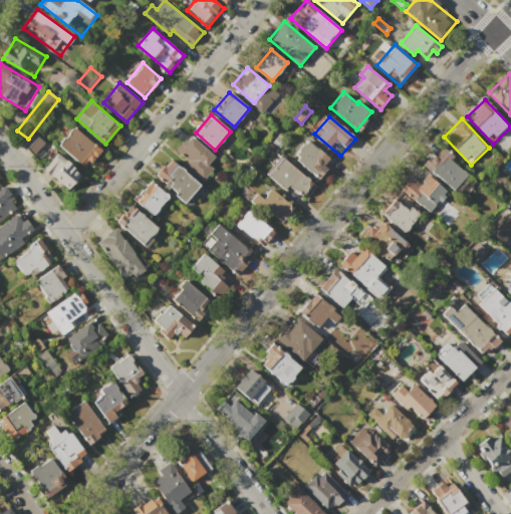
[(74,127),(101,150),(86,169),(59,146),(74,127)]
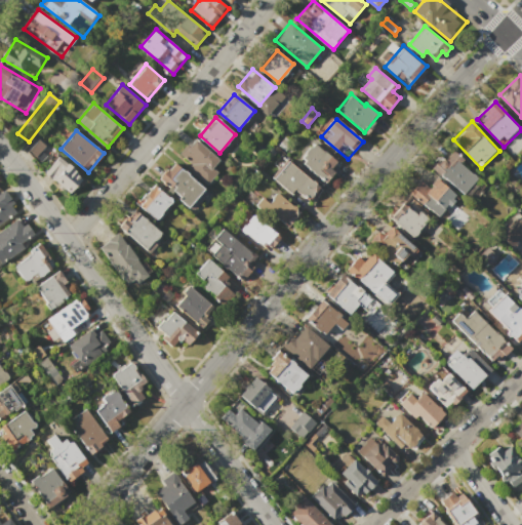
[(196,138),(221,160),(203,179),(178,159),(196,138)]
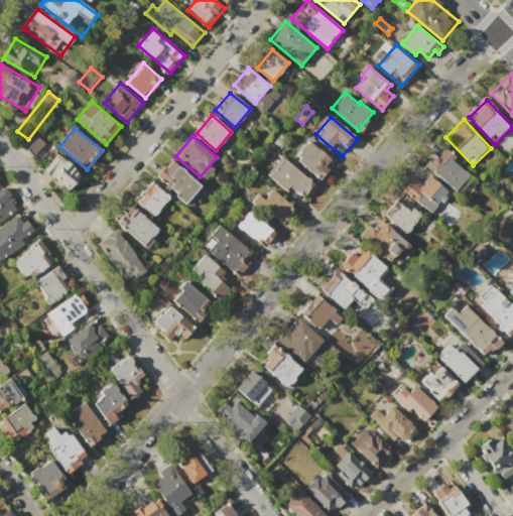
[(30,148),(39,138),(53,150),(45,160),(30,148)]
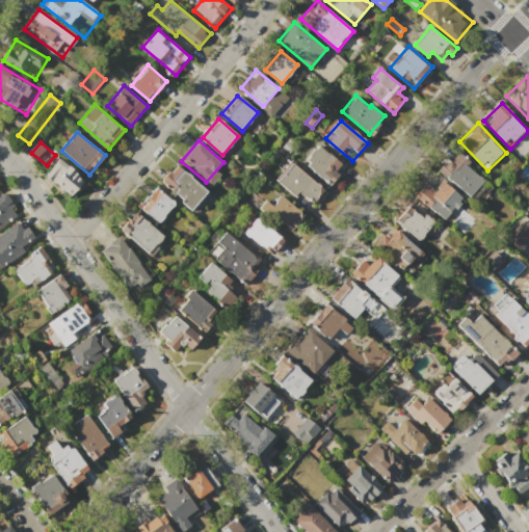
[(319,144),(347,168),(332,187),(303,163),(319,144)]
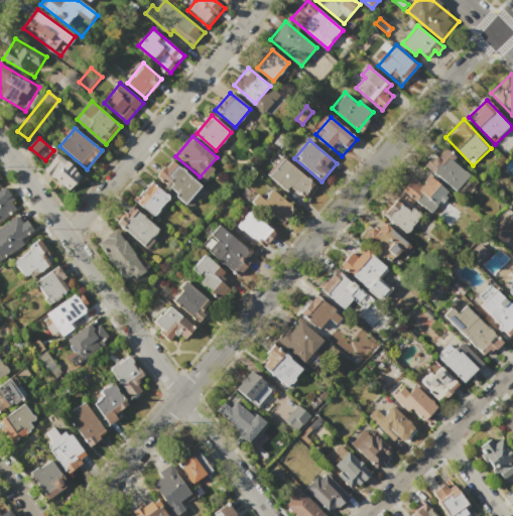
[(424,165),(441,145),(473,171),(456,191),(424,165)]
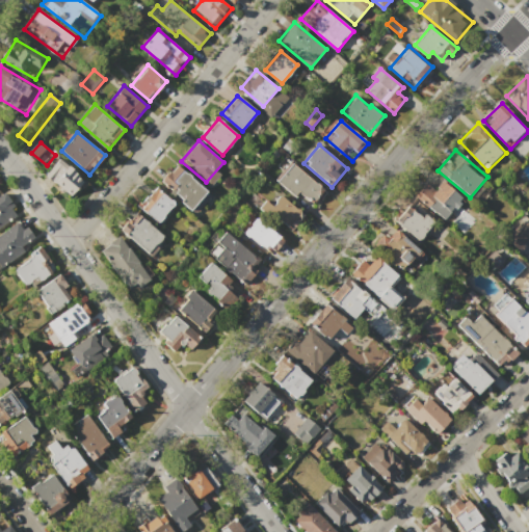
[(61,162),(84,181),(71,196),(49,178),(61,162)]
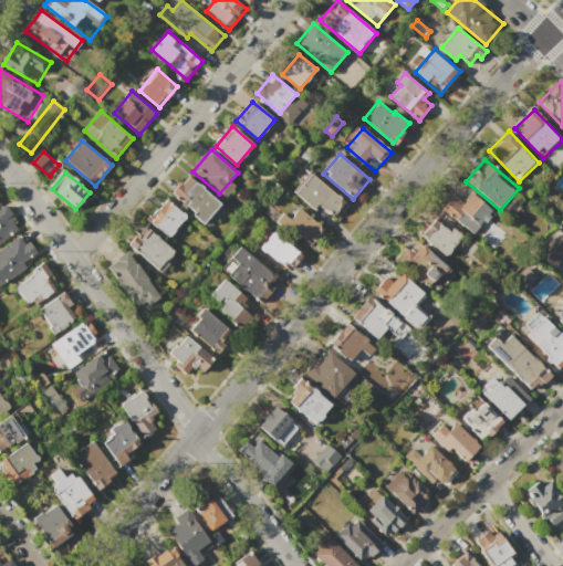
[(312,174),(346,202),(330,222),(296,194),(312,174)]
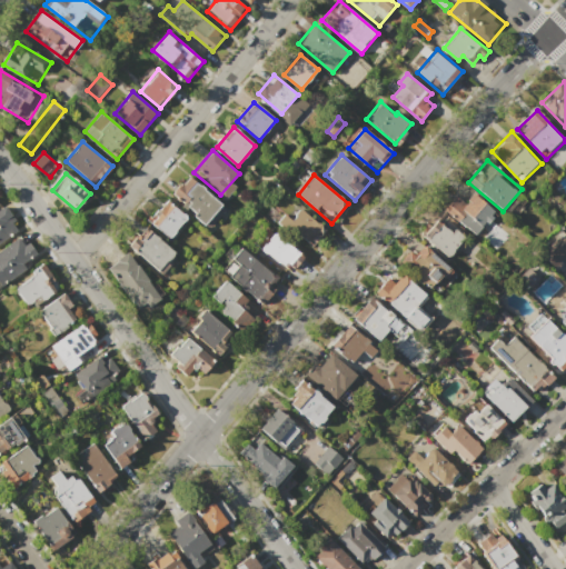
[(189,177),(222,205),(205,226),(171,198),(189,177)]
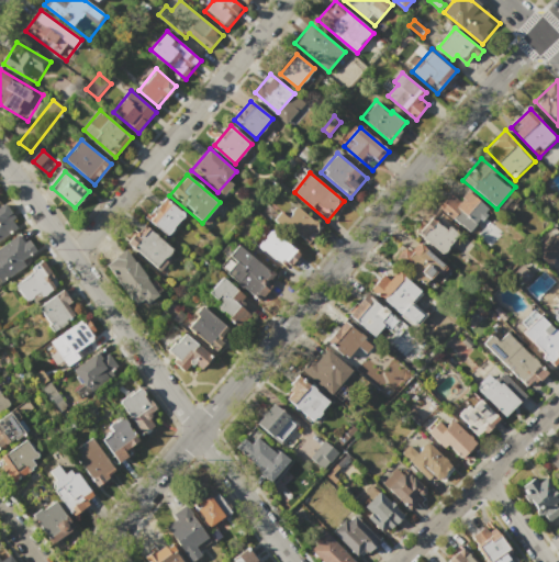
[(438,209),(460,183),(492,211),(471,236),(438,209)]
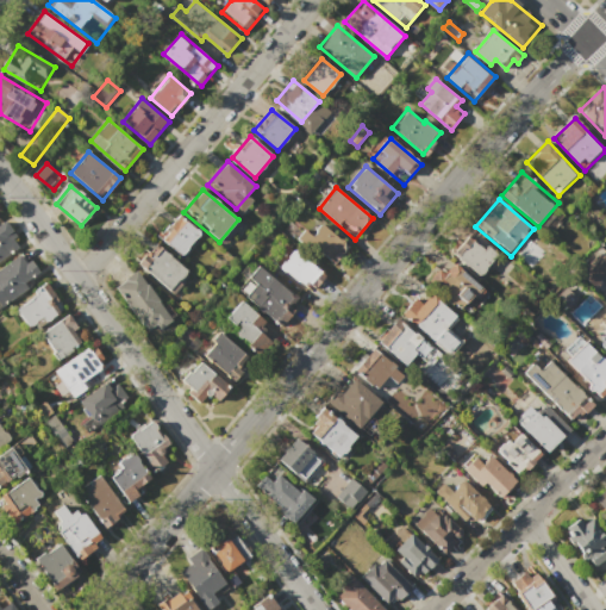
[(180,215),(201,232),(181,256),(161,238),(180,215)]
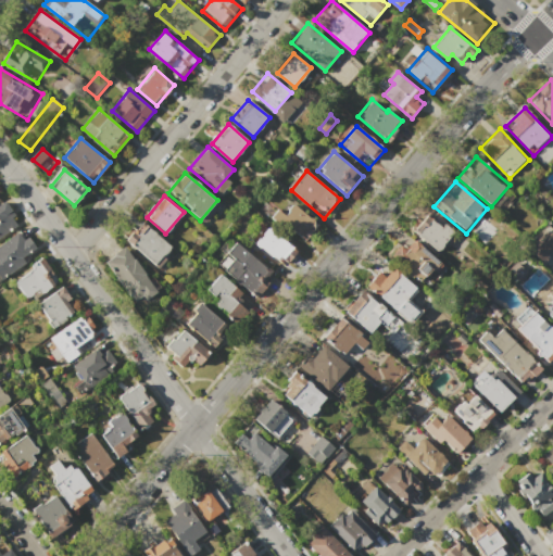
[(272,218),(288,199),(319,226),(303,244),(272,218)]
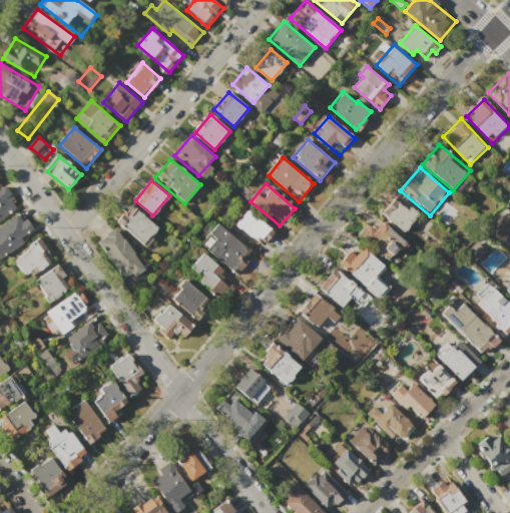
[(0,217),(0,191),(6,187),(19,205),(0,217)]
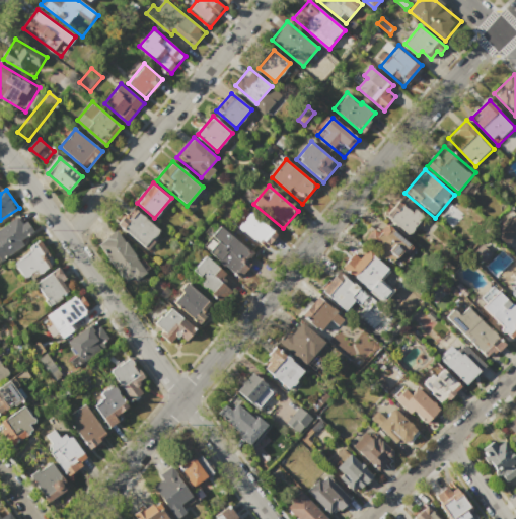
[(387,216),(402,198),(425,217),(410,234),(387,216)]
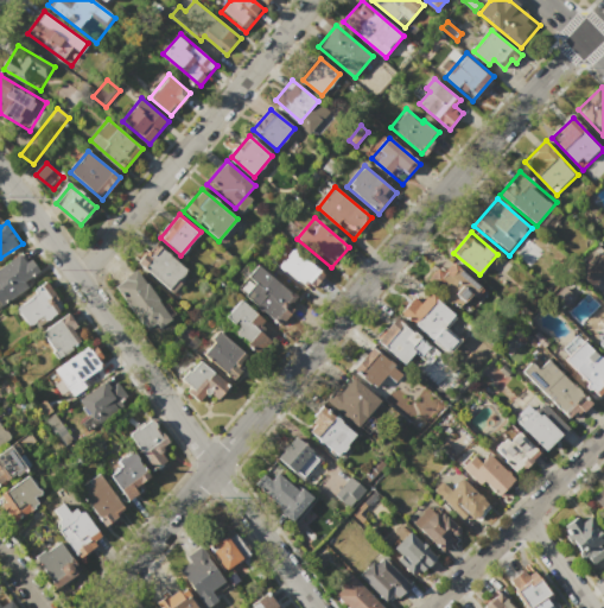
[(138,263),(154,242),(191,272),(173,293),(138,263)]
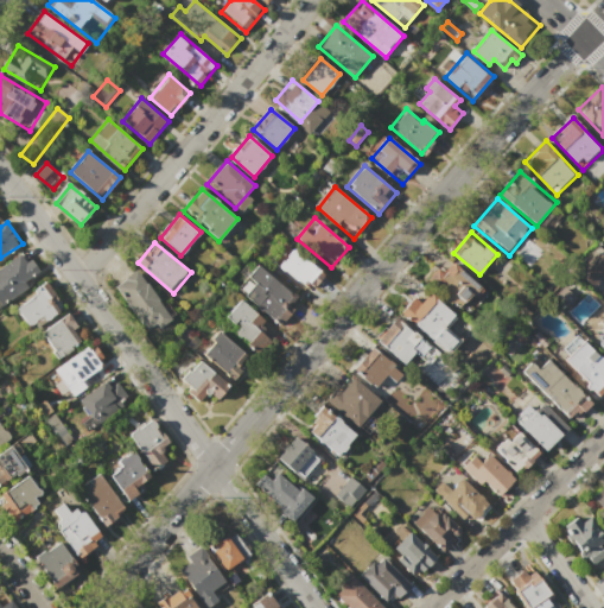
[(324,273),(307,293),(277,267),(293,247),(324,273)]
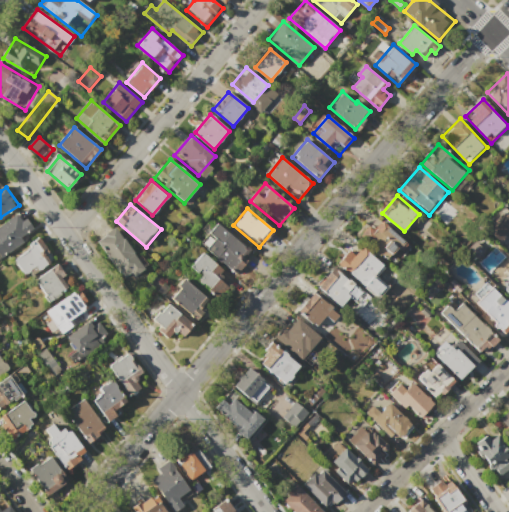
[(0,225),(21,210),(37,232),(0,258),(0,225)]
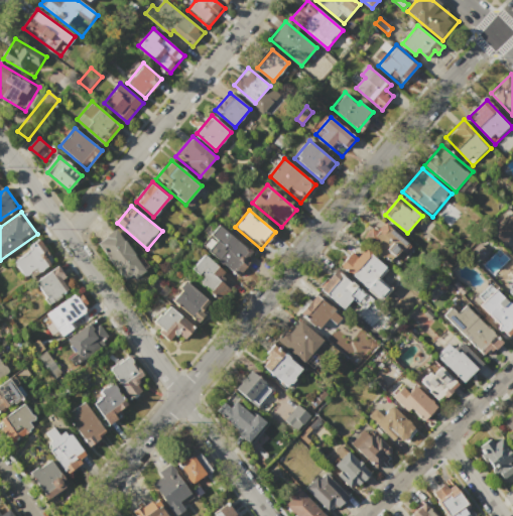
[(508,215),(512,220),(512,235),(505,243),(492,230),(508,215)]
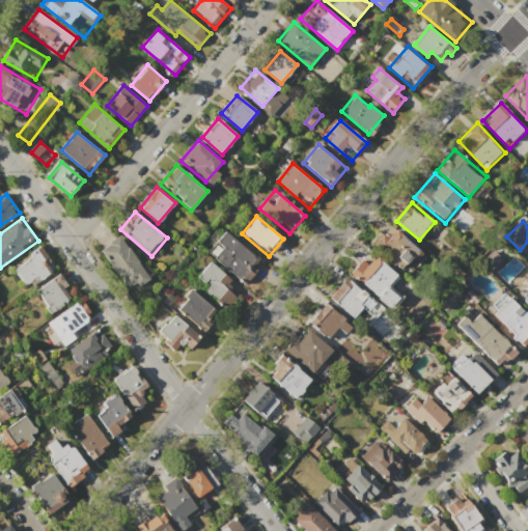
[(379,251),(396,230),(421,251),(404,272),(379,251)]
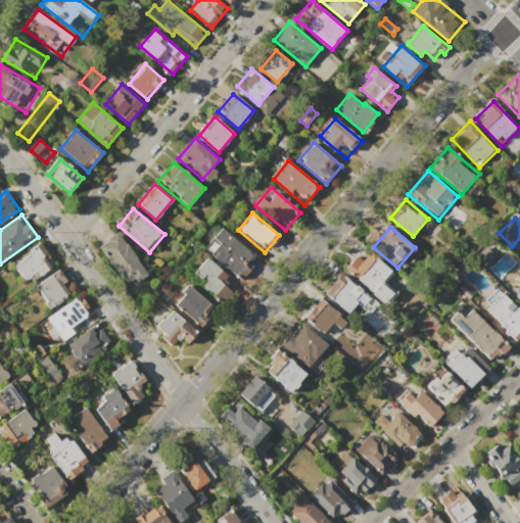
[(222,229),(256,258),(240,278),(205,248),(222,229)]
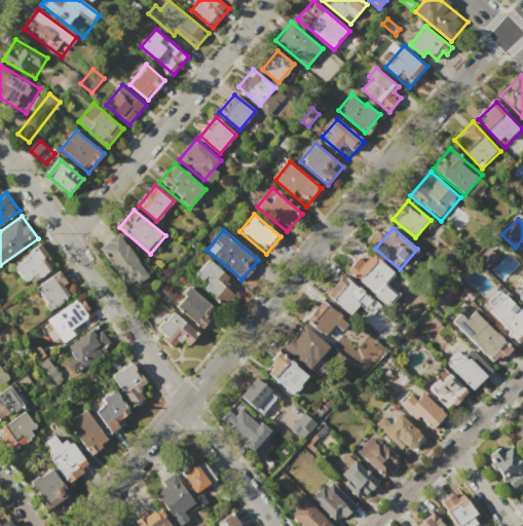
[(119,233),(149,276),(129,290),(100,248),(119,233)]
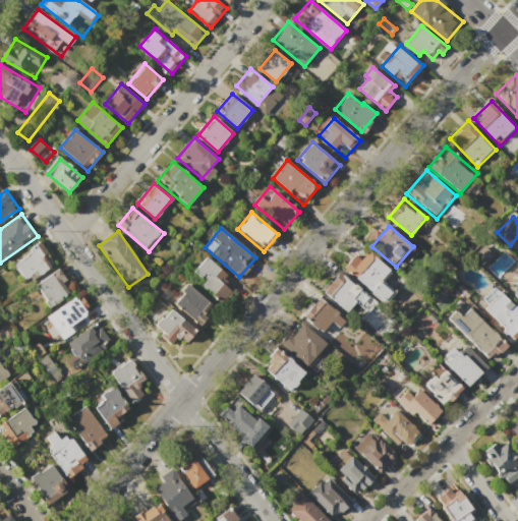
[(40,241),(56,265),(29,284),(12,261),(40,241)]
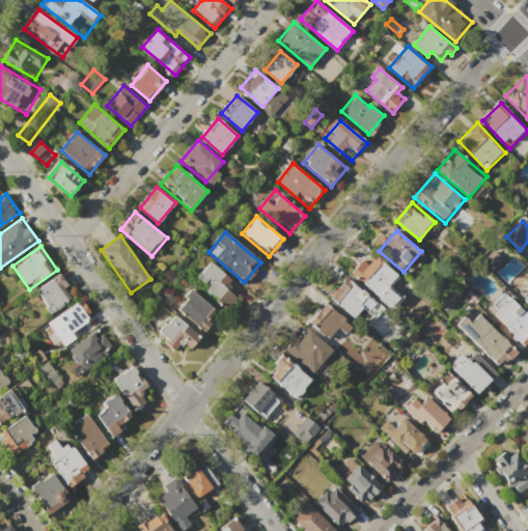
[(352,274),(370,251),(398,275),(380,298),(352,274)]
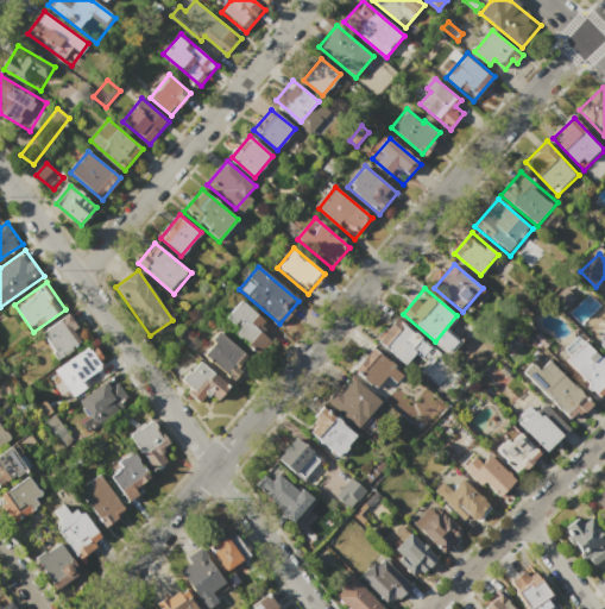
[(566,288),(577,299),(567,308),(556,297),(566,288)]
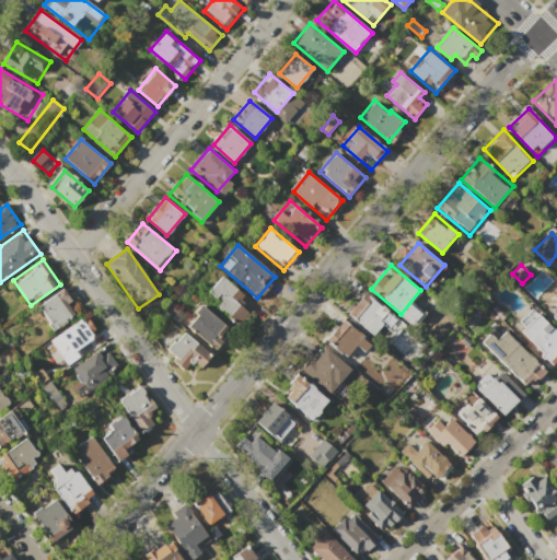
[(222,279),(257,307),(241,327),(206,299),(222,279)]
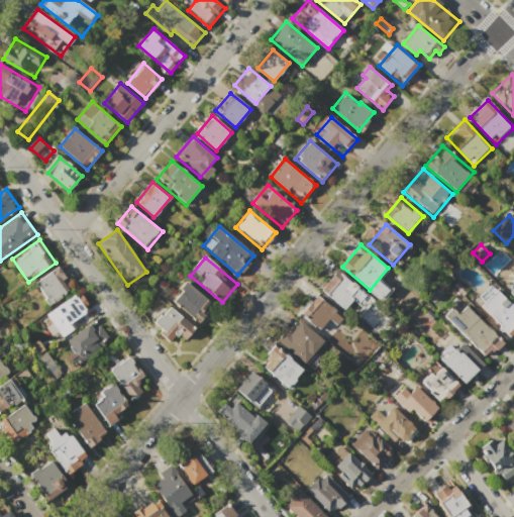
[(59,267),(74,288),(49,306),(34,285),(59,267)]
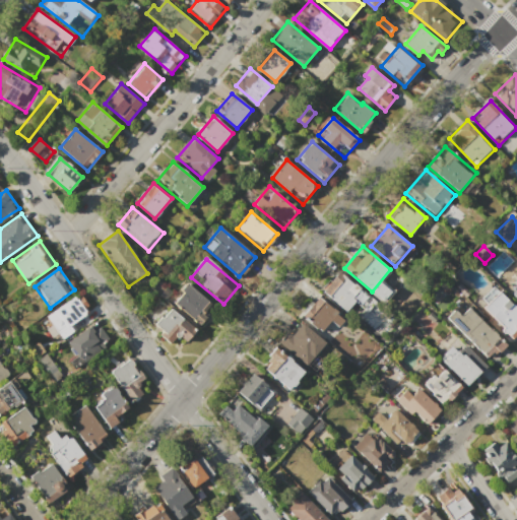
[(340,273),(364,293),(347,312),(324,293),(340,273)]
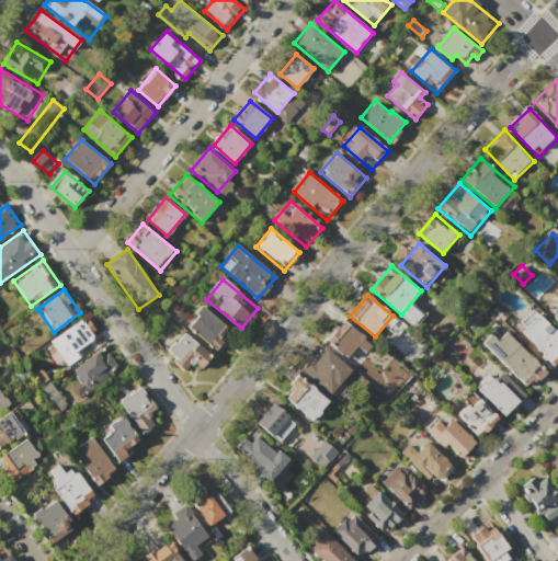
[(192,331),(208,311),(234,332),(217,352),(192,331)]
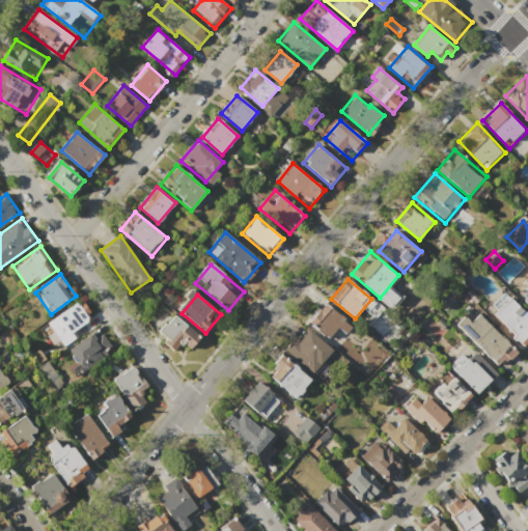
[(495,313),(510,298),(527,315),(527,340),(524,343),(495,313)]
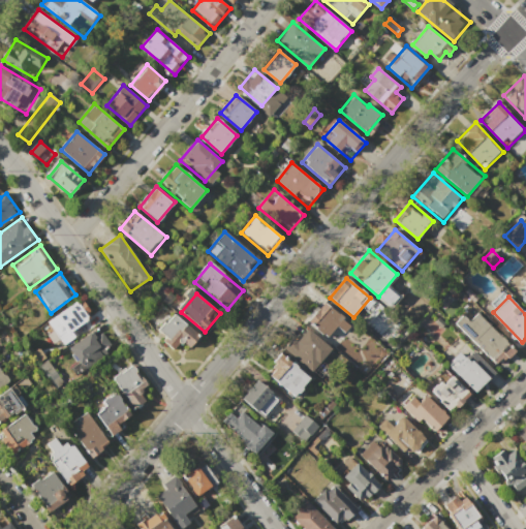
[(65,343),(50,321),(82,299),(97,320),(65,343)]
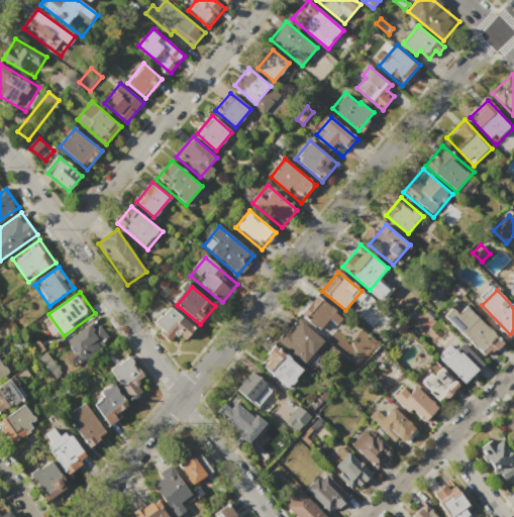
[(301,315),(317,295),(343,317),(326,336),(301,315)]
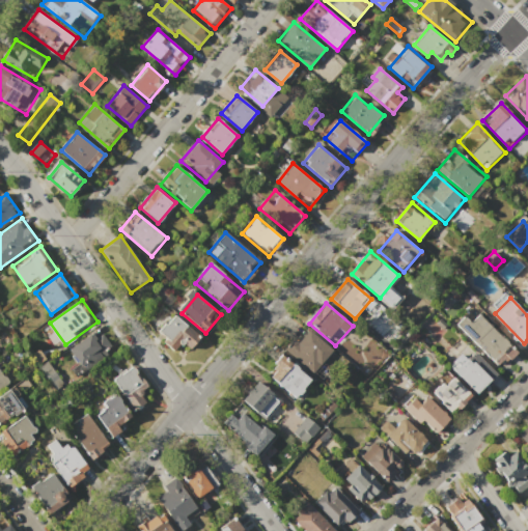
[(459,324),(474,309),(516,352),(499,366),(459,324)]
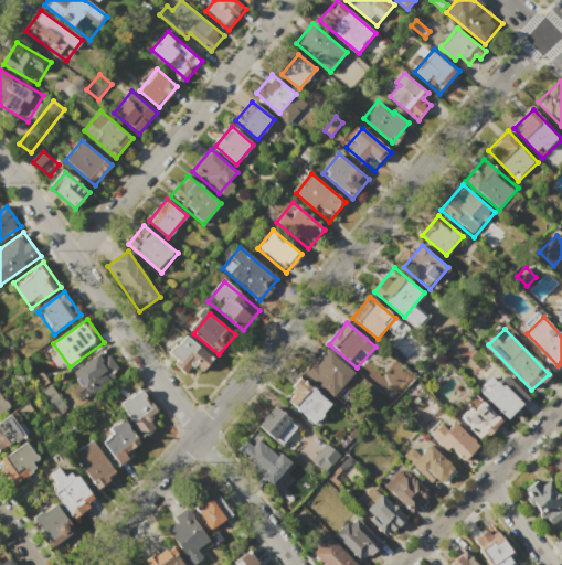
[(168,354),(186,333),(215,358),(198,379),(168,354)]
